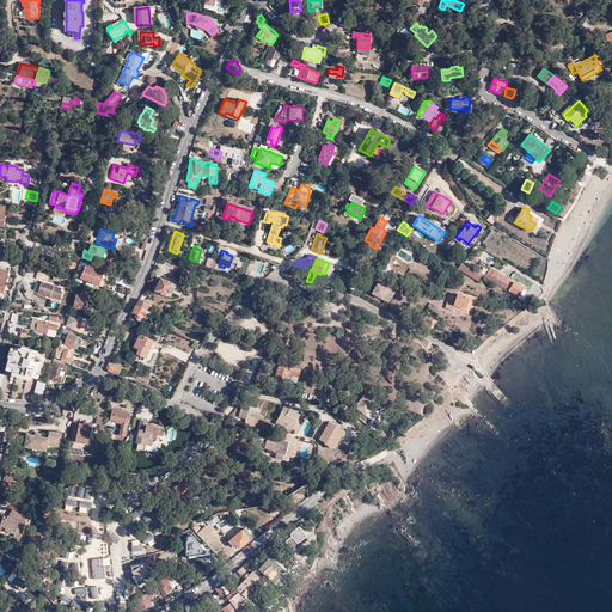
[(464,264),(461,263),(459,267),(458,268),(478,280),(482,275),(464,264)]
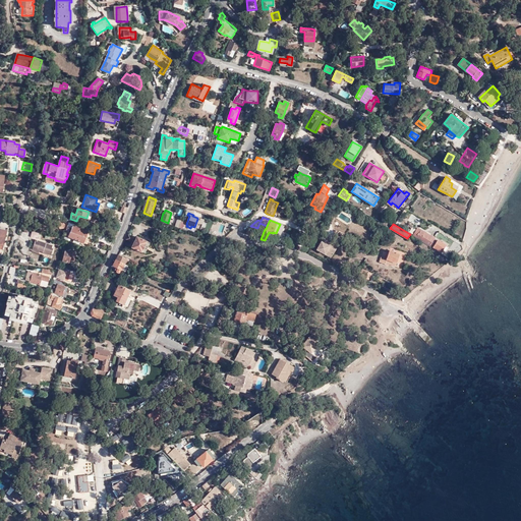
[(72,228),(70,233),(68,237),(85,243),(88,239),(85,238),(89,231),(73,226),(72,228)]
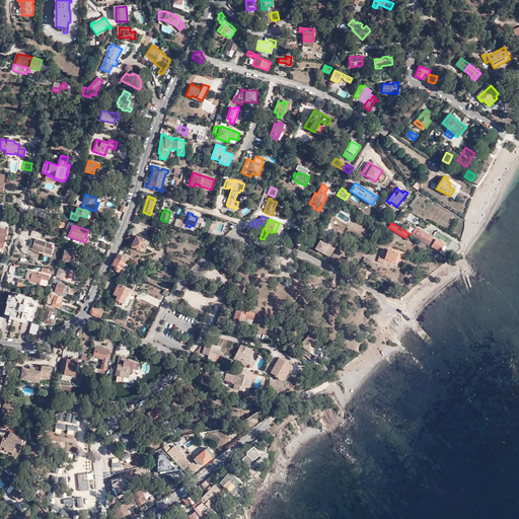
[(430,242),(433,237),(424,231),(419,228),(416,227),(412,234),(415,236),(425,242),(428,244),(430,242)]
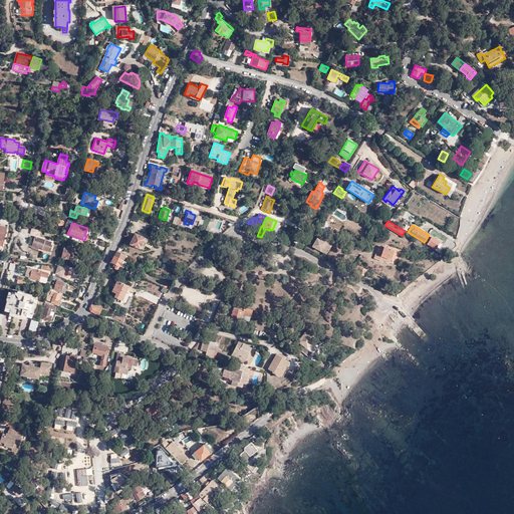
[(134,237),(131,242),(131,243),(143,249),(148,238),(136,232),(134,237)]
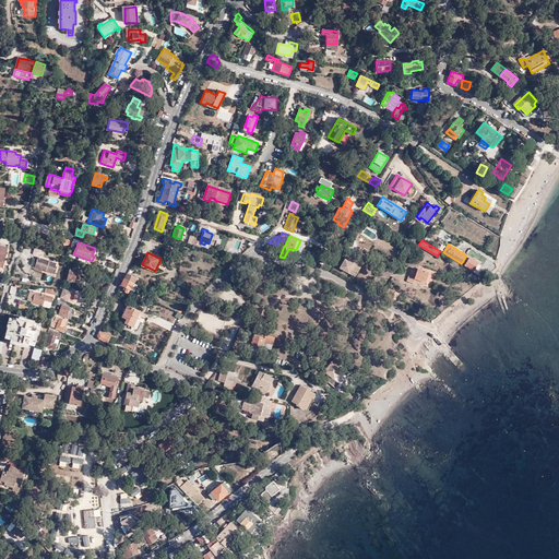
[(354,276),(358,270),(353,266),(354,264),(352,263),(352,262),(353,260),(346,256),(339,269),(354,276)]
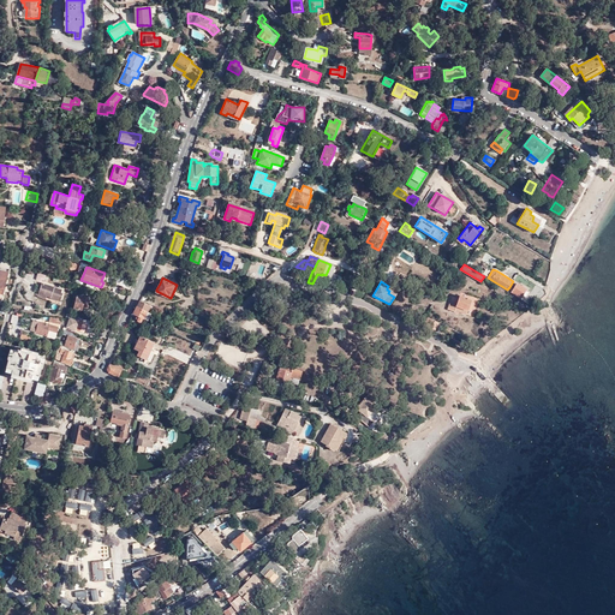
[(41,282),(39,292),(37,297),(46,299),(47,296),(51,297),(51,298),(60,300),(63,292),(61,292),(61,288),(54,286),(41,282)]
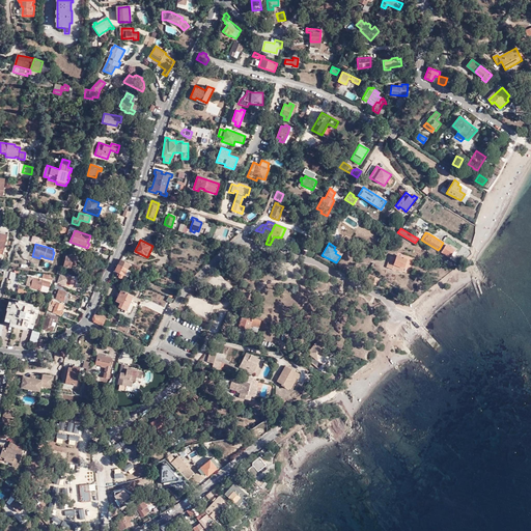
[(442,252),(449,256),(454,249),(450,246),(449,247),(446,245),(443,249),(442,252)]
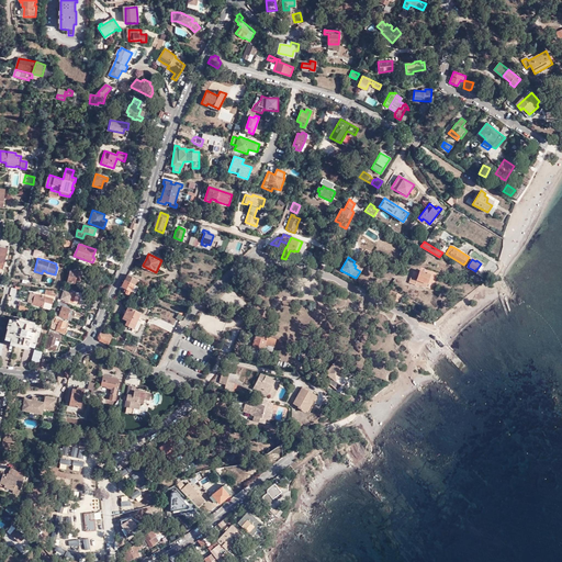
[(67,280),(75,282),(77,272),(67,270),(66,276),(65,276),(64,282),(66,283),(67,280)]
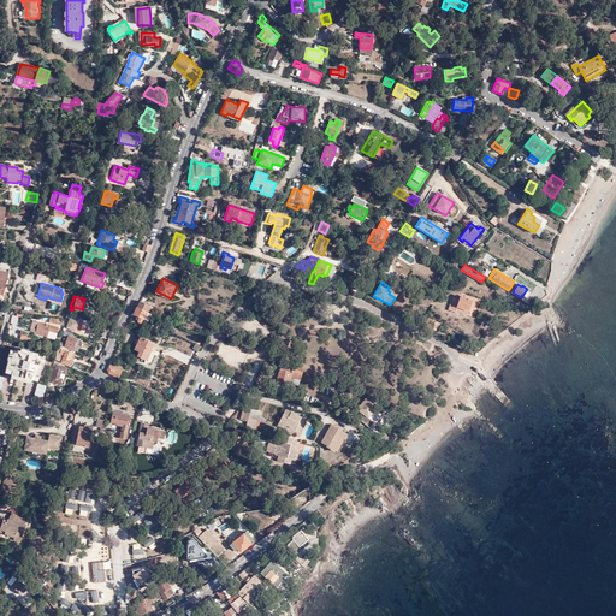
[(460,312),(467,314),(472,301),(461,296),(457,307),(450,303),(448,309),(460,314),(460,312)]
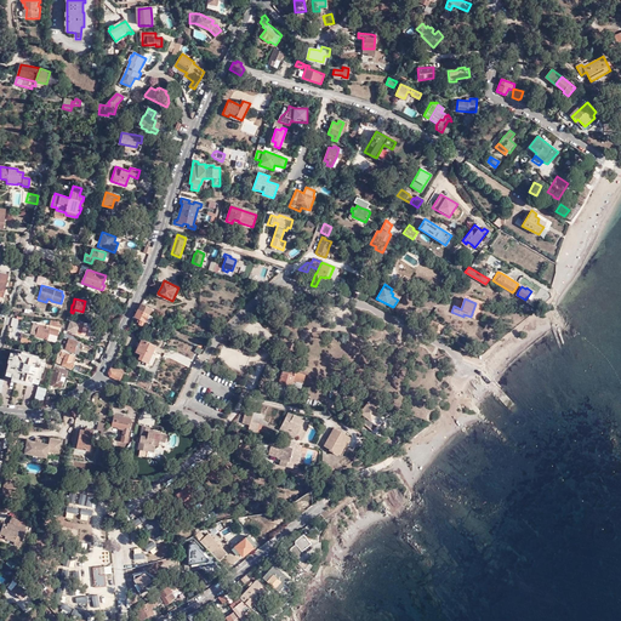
[(142,302),(138,309),(148,314),(151,315),(154,308),(142,302)]
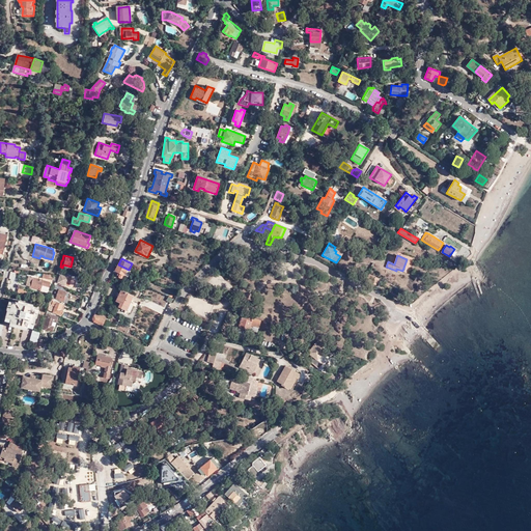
[(127,269),(118,264),(116,270),(119,272),(124,274),(127,269)]
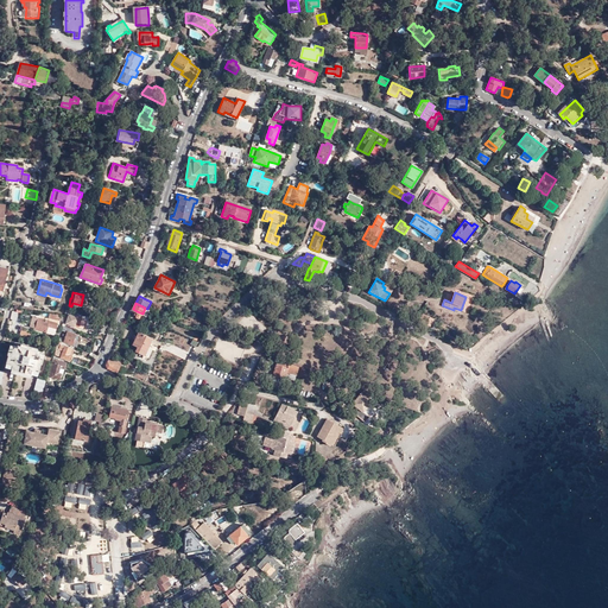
[(81,320),(82,318),(69,314),(69,315),(67,314),(65,320),(67,320),(65,323),(70,324),(78,328),(81,320)]
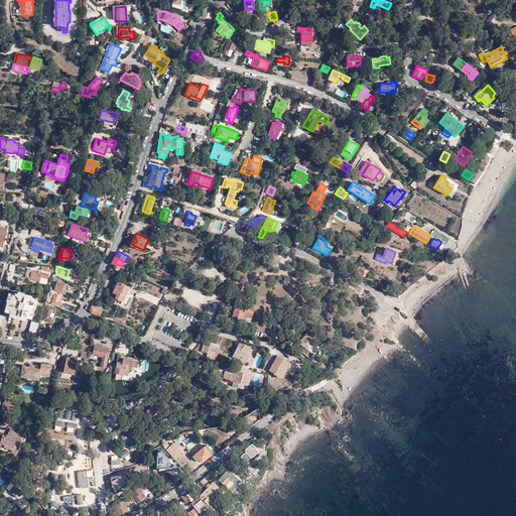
[(362,270),(363,269),(359,266),(355,274),(361,277),(362,275),(365,277),(368,271),(365,269),(364,271),(362,270)]
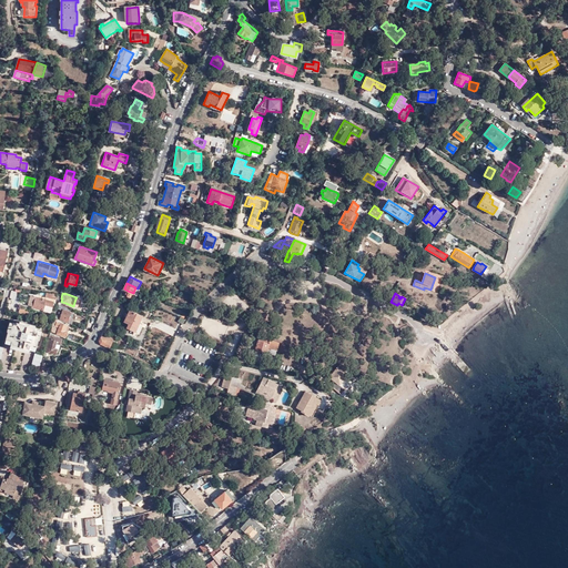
[(34,301),(32,306),(32,307),(43,310),(44,304),(52,306),(53,302),(36,296),(34,301)]
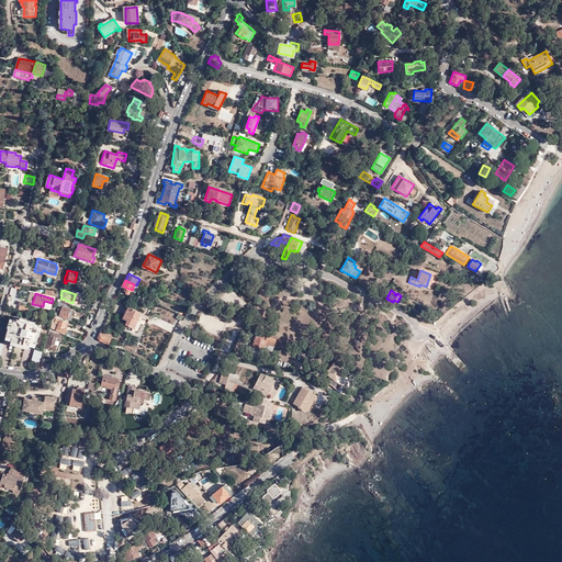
[(57,300),(56,304),(63,307),(59,315),(67,317),(68,314),(72,315),(75,310),(69,307),(70,305),(68,305),(68,304),(64,302),(58,300),(57,300)]
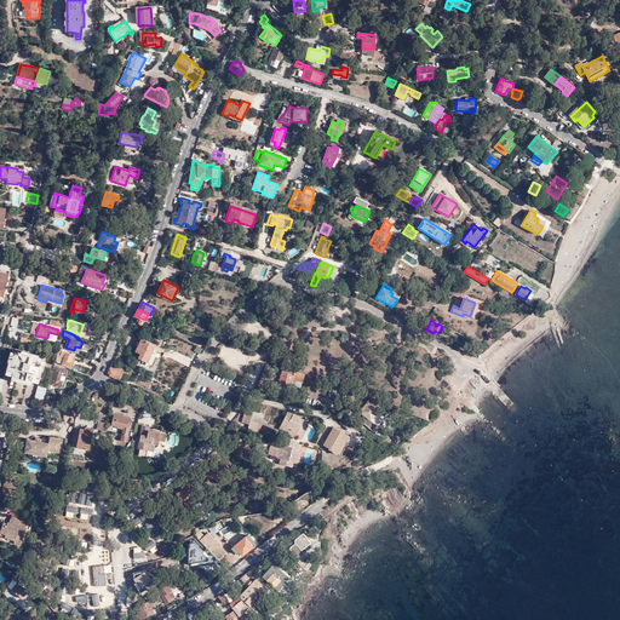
[(155,345),(142,338),(136,351),(141,354),(139,359),(148,362),(155,345)]
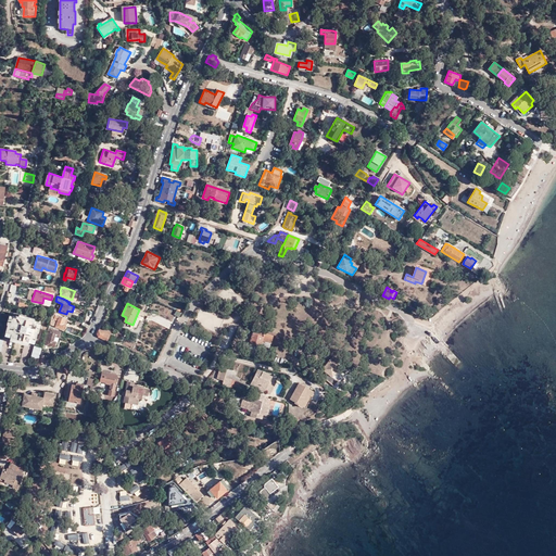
[(57,315),(57,312),(55,312),(53,311),(49,324),(51,324),(51,325),(52,325),(54,320),(54,319),(58,320),(55,327),(64,330),(66,325),(64,324),(65,318),(57,315)]
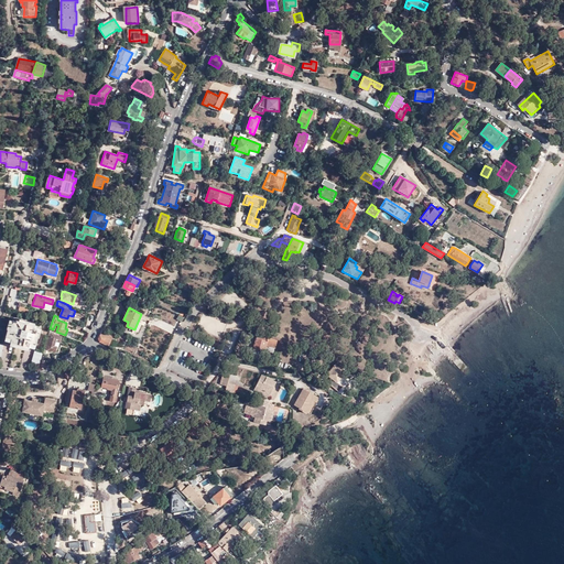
[(7,337),(11,338),(10,343),(29,347),(30,343),(35,345),(38,337),(39,337),(41,328),(35,327),(35,325),(17,321),(15,322),(10,321),(8,329),(9,329),(7,337)]
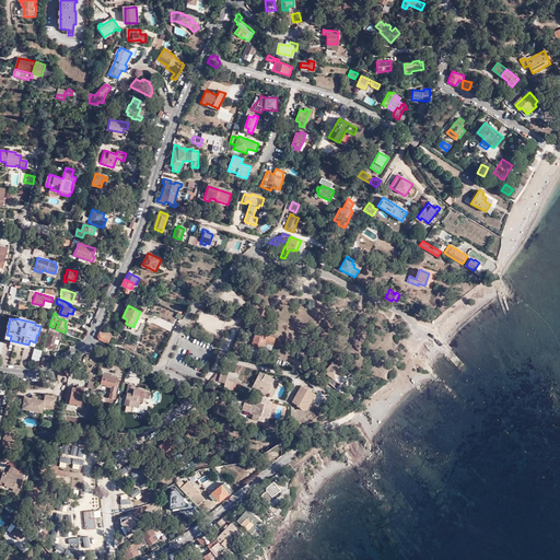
[(54,329),(49,328),(47,336),(45,346),(55,349),(56,345),(54,343),(55,338),(59,339),(60,335),(53,333),(54,329)]
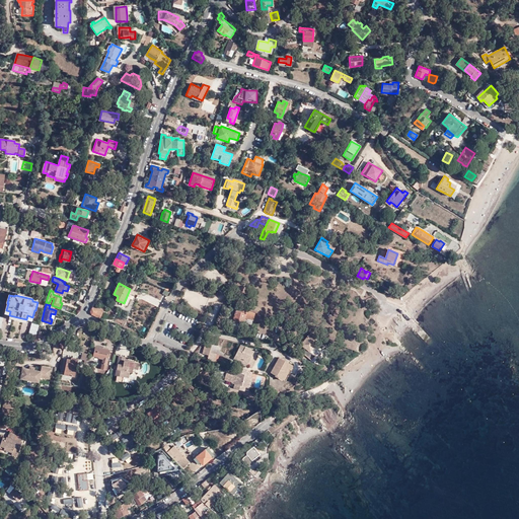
[(92,314),(100,318),(102,313),(97,310),(99,307),(94,305),(91,311),(91,314),(92,314)]
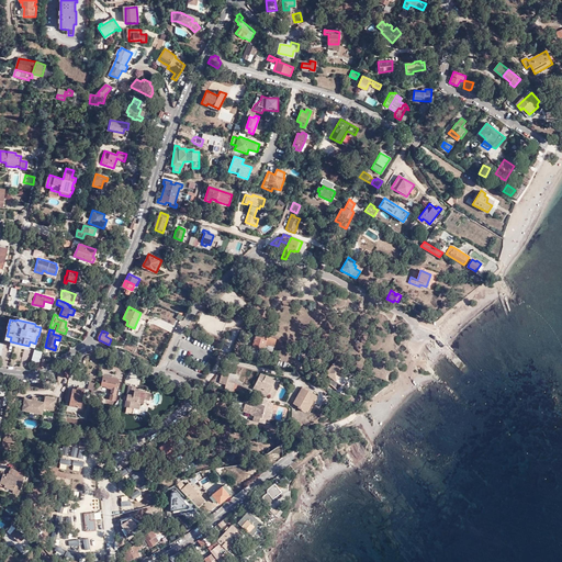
[(276,339),(266,336),(266,338),(259,336),(258,338),(255,337),(253,347),(263,349),(265,345),(267,346),(267,344),(273,345),(276,339)]
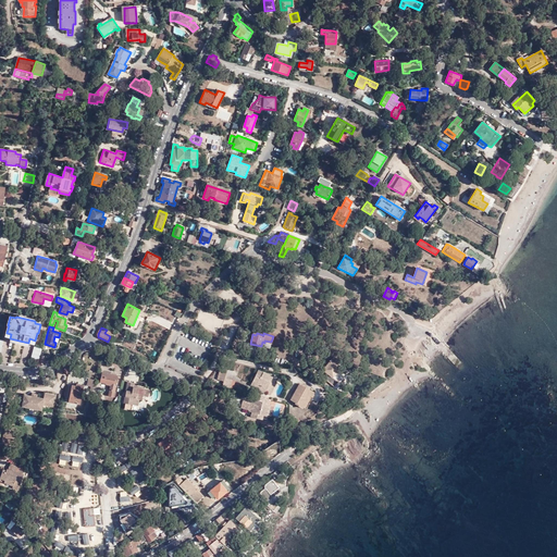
[(41,348),(34,346),(32,357),(38,359),(41,348)]
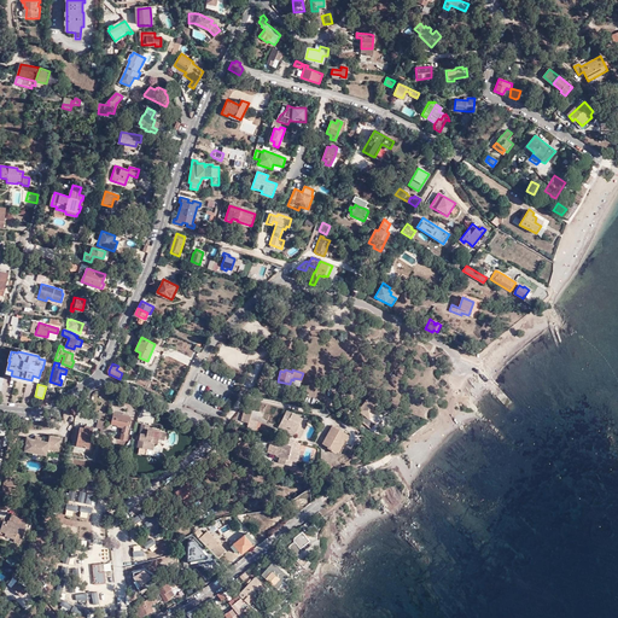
[(366,417),(372,423),(380,412),(374,406),(379,401),(369,396),(357,410),(366,417)]
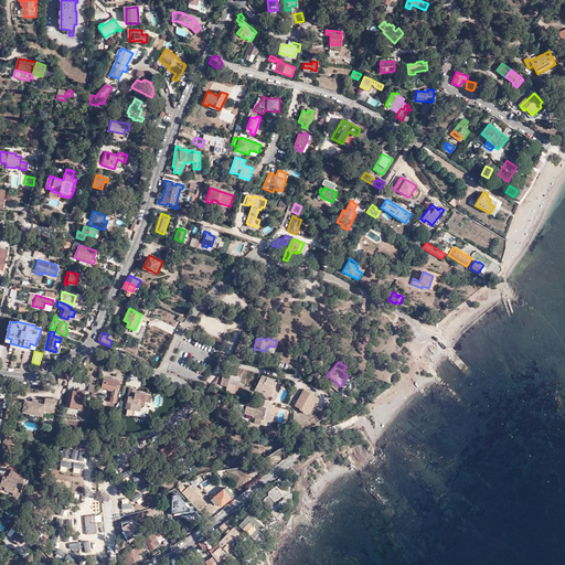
[(275,388),(278,391),(278,390),(280,385),(263,375),(255,391),(260,394),(263,390),(265,392),(263,395),(263,396),(269,400),(269,398),(272,394),(275,388)]
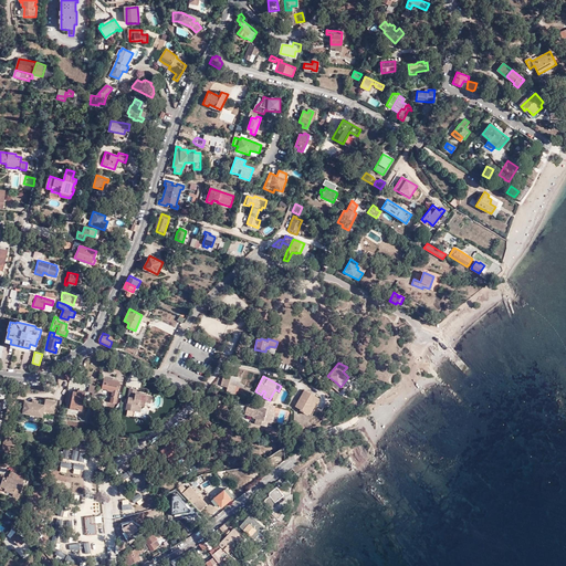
[(231,379),(223,377),(221,386),(227,387),(226,392),(234,395),(237,386),(229,385),(231,379)]
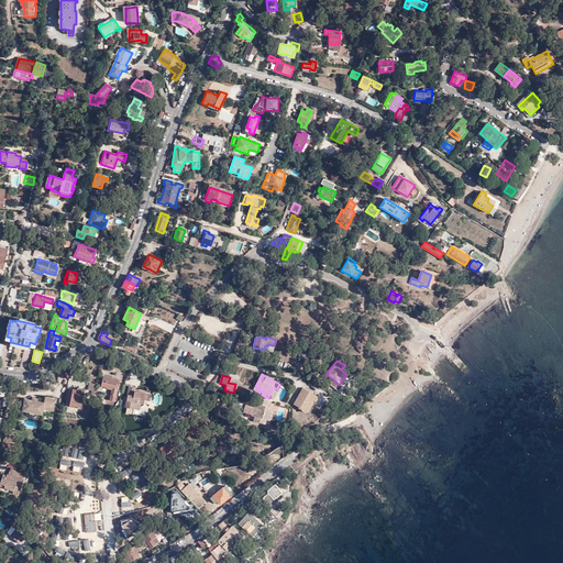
[(339,385),(342,387),(350,377),(346,375),(339,385)]
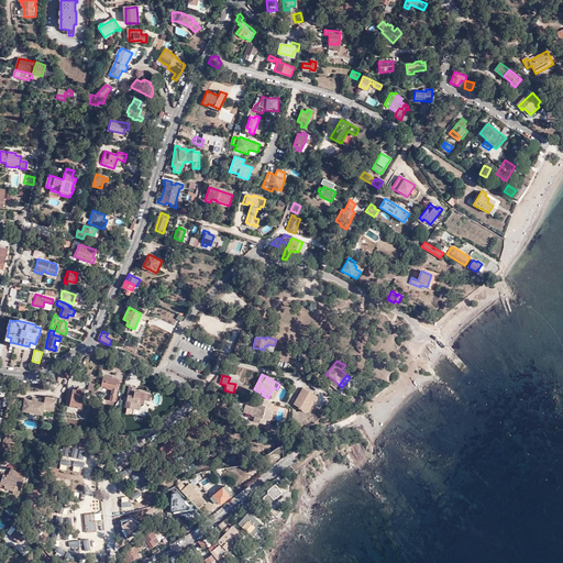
[(107,388),(111,389),(117,390),(119,381),(102,376),(101,386),(108,387),(107,388)]
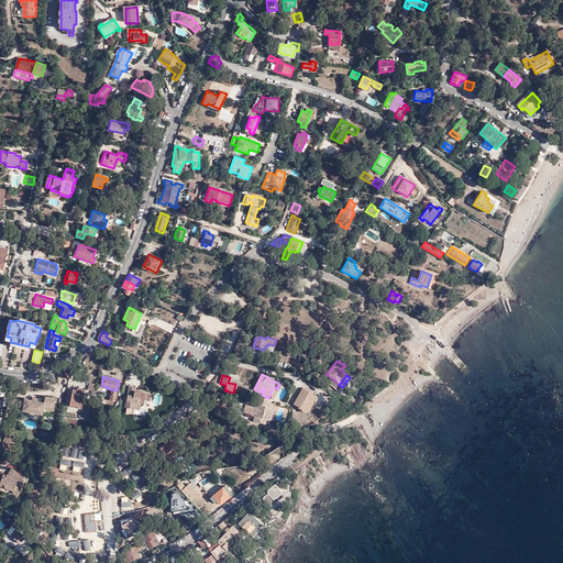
[(342,387),(339,385),(333,379),(329,385),(338,392),(342,387)]
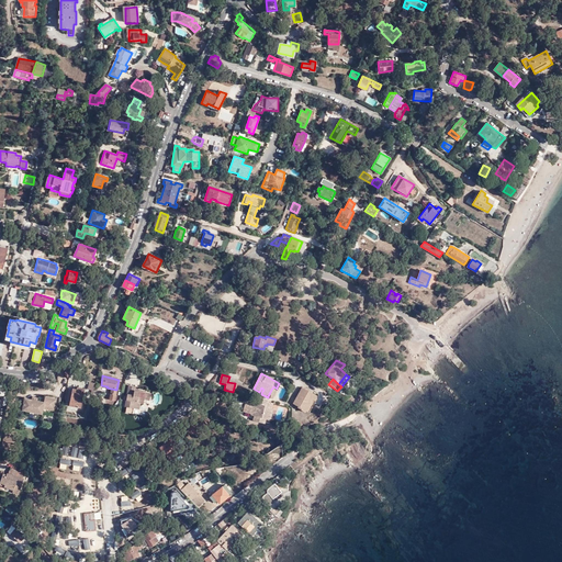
[(146,393),(139,391),(138,393),(135,392),(135,390),(135,388),(130,386),(125,407),(126,408),(125,413),(133,414),(134,409),(138,411),(141,404),(144,404),(145,400),(149,401),(152,395),(146,394),(146,393)]
